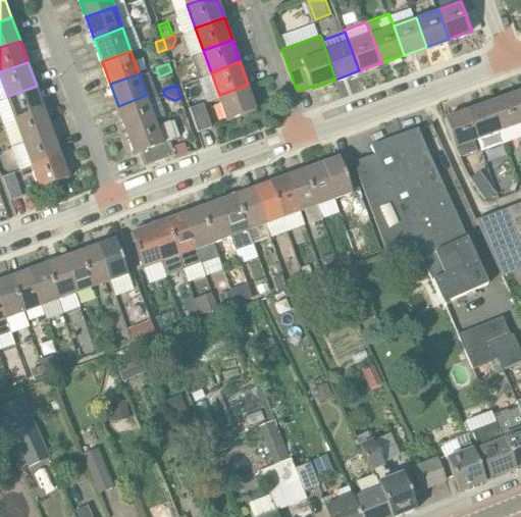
[(248,85),(219,95),(227,118),(256,108),(248,85)]
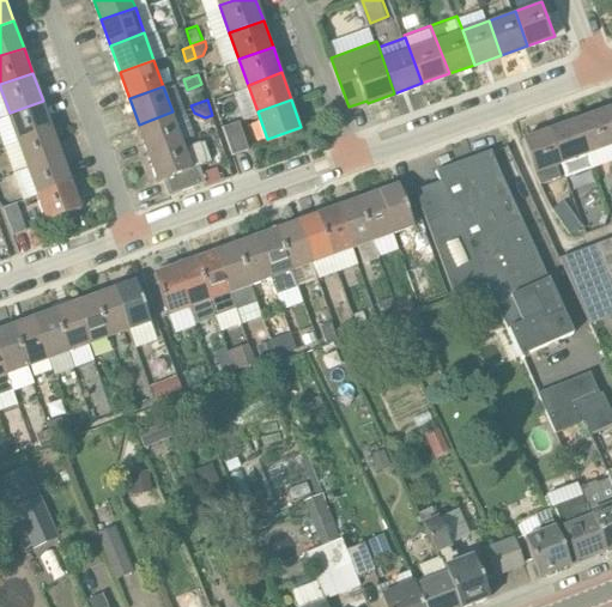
[(43,101),(10,113),(19,139),(53,127),(43,101)]
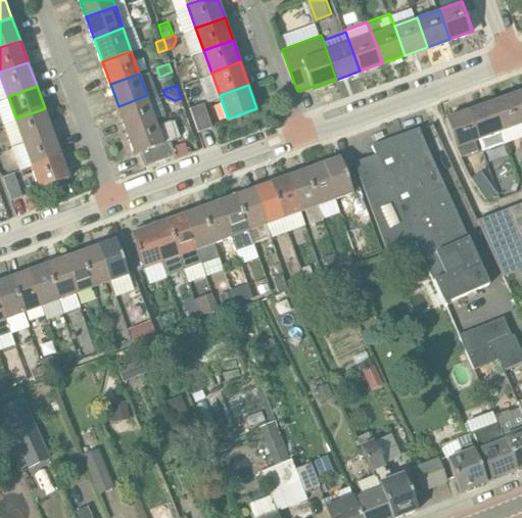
[(521,110),(516,91),(492,99),(503,129),(521,121),(521,110)]
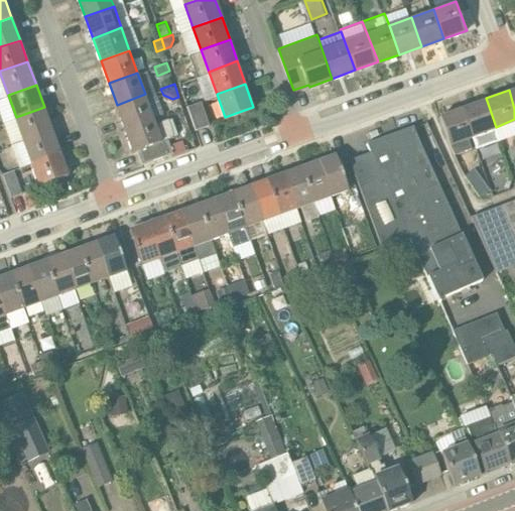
[(125,127),(153,117),(145,94),(117,105),(125,127)]
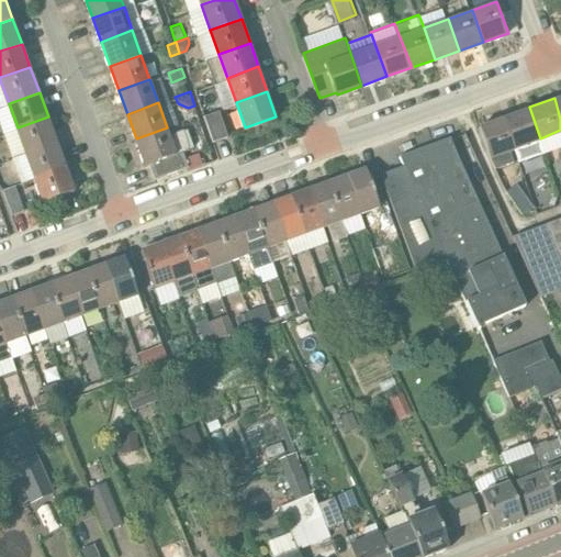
[(540,138),(529,107),(506,115),(516,147),(540,138)]
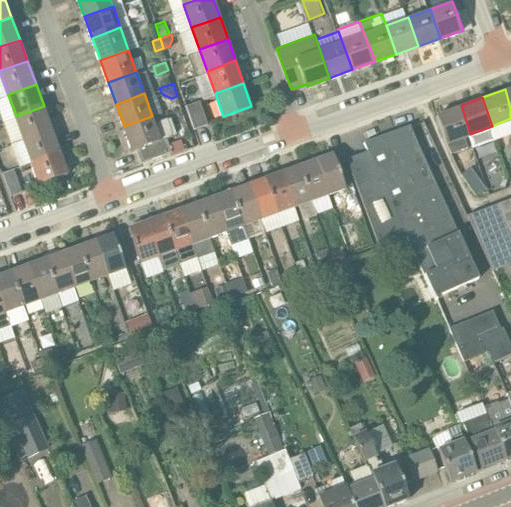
[(195,126),(206,123),(199,102),(187,106),(195,126)]
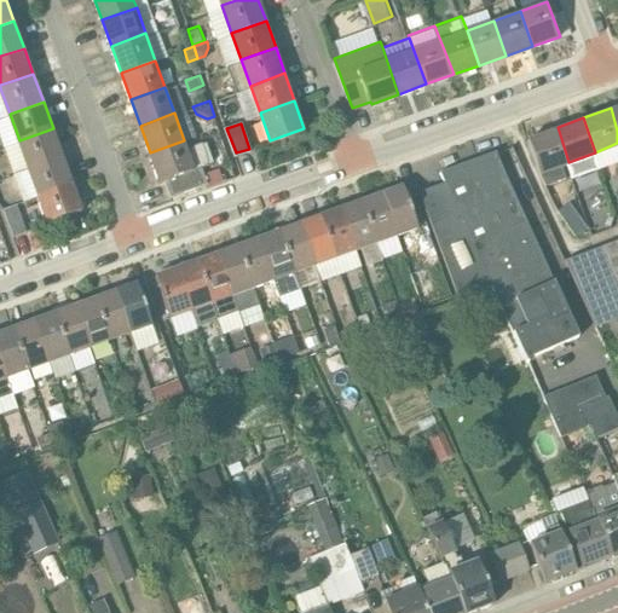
[(569,162),(558,127),(529,138),(541,172),(569,162)]
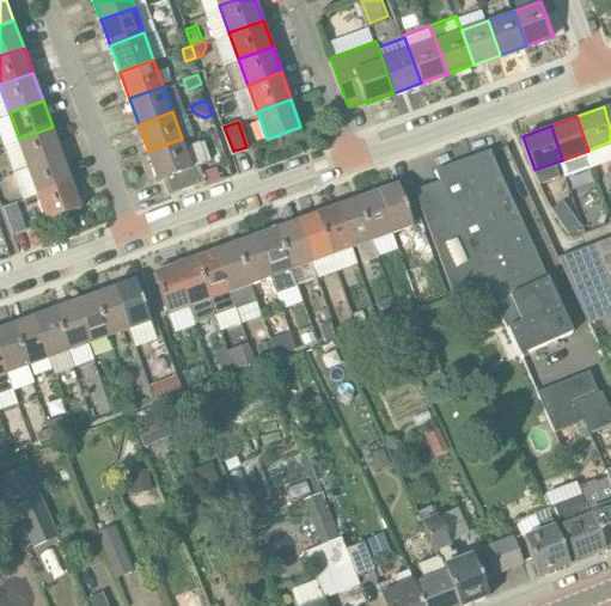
[(53,127),(19,139),(29,166),(62,153),(53,127)]
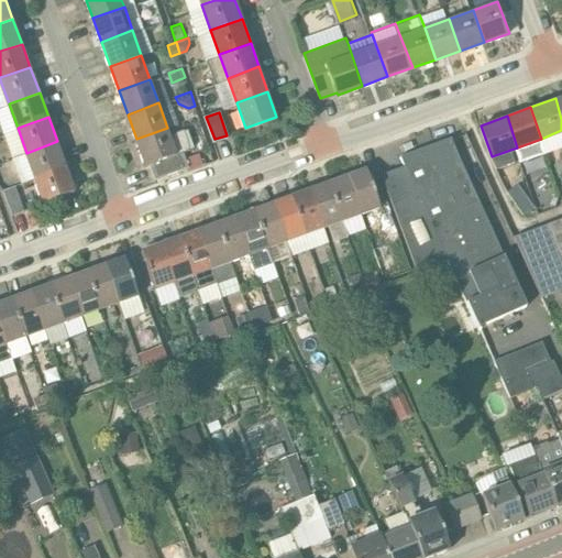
[(151,162),(156,177),(189,165),(184,150),(191,148),(184,128),(169,133),(167,128),(136,139),(145,164),(151,162)]
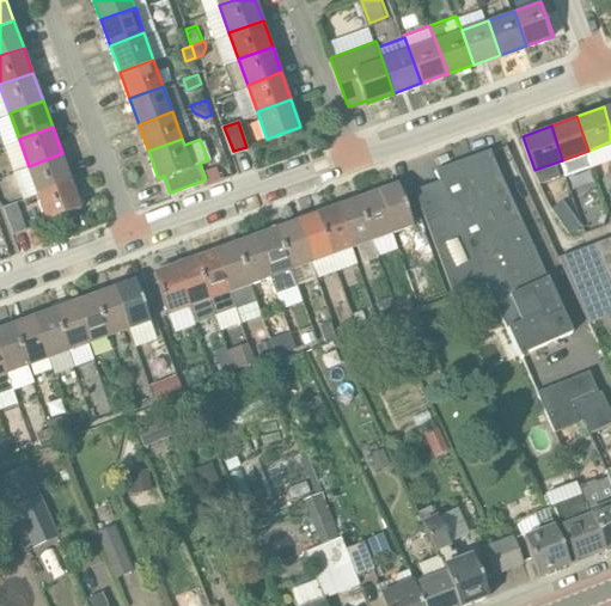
[(488,285),(542,261),(490,148),(435,167),(441,178),(416,188),(454,293),(487,281),(488,285)]
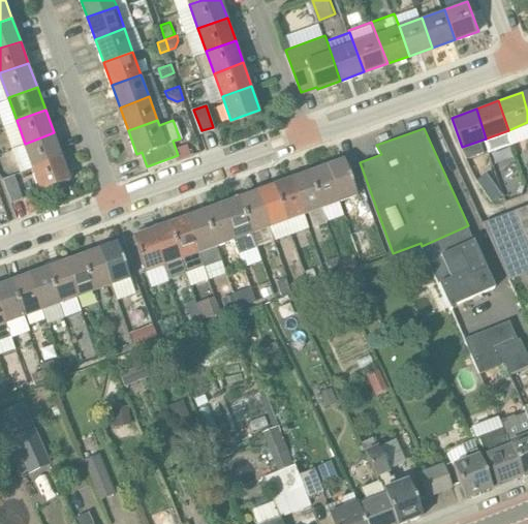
[(54,132),(25,144),(13,148),(21,170),(32,165),(61,155),(54,132)]
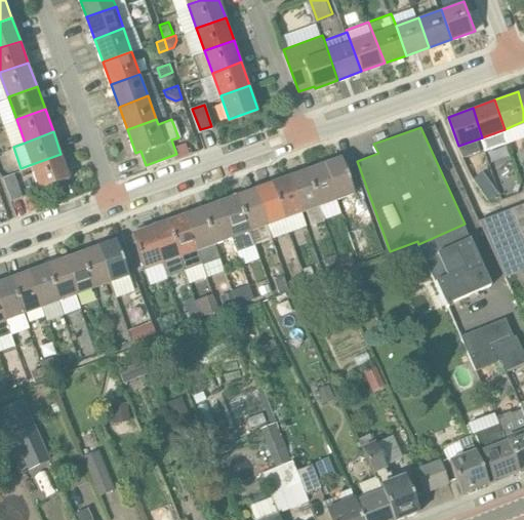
[(190,151),(186,141),(173,145),(176,154),(177,155),(190,151)]
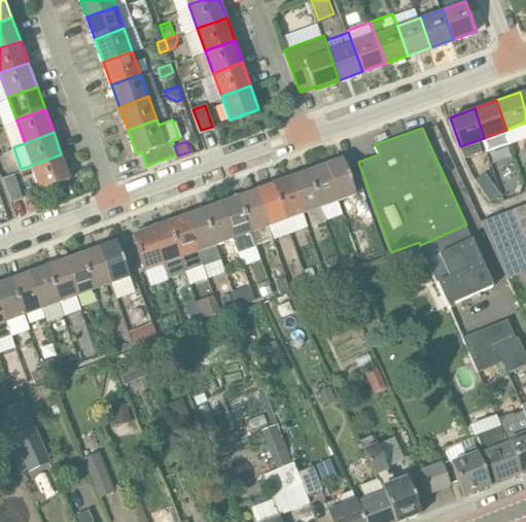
[(61,154),(32,165),(40,188),(69,177),(61,154)]
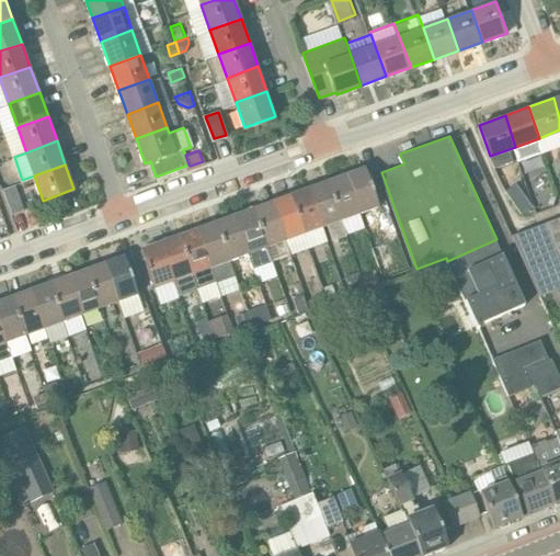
[(365,167),(345,174),(358,211),(379,204),(365,167)]
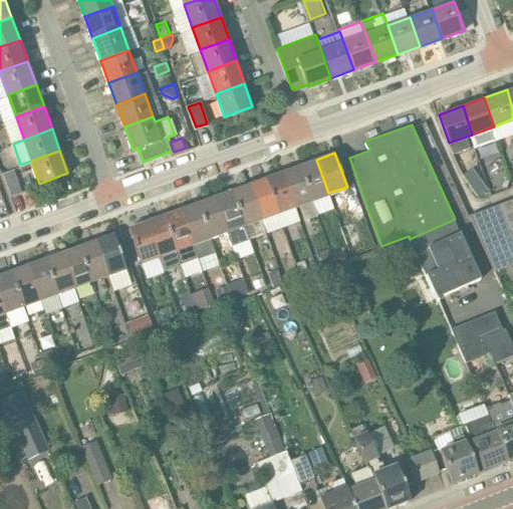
[(328,193),(316,160),(298,166),(311,200),(328,193)]
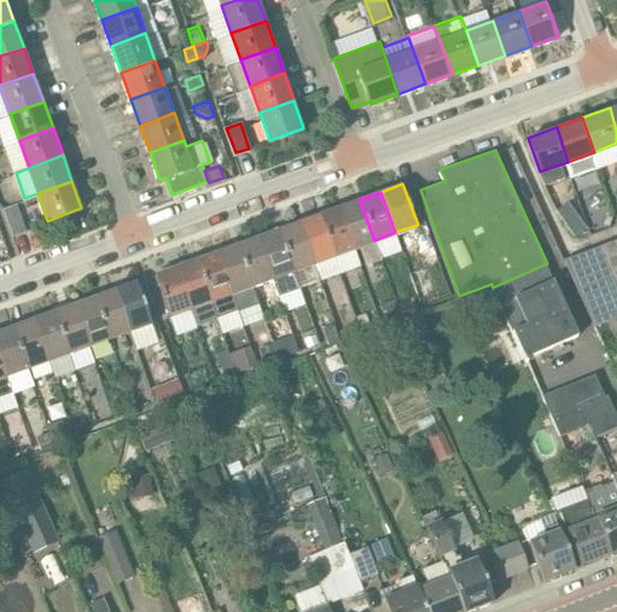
[(379,256),(374,240),(359,199),(339,207),(354,248),(358,246),(364,262),(379,256)]
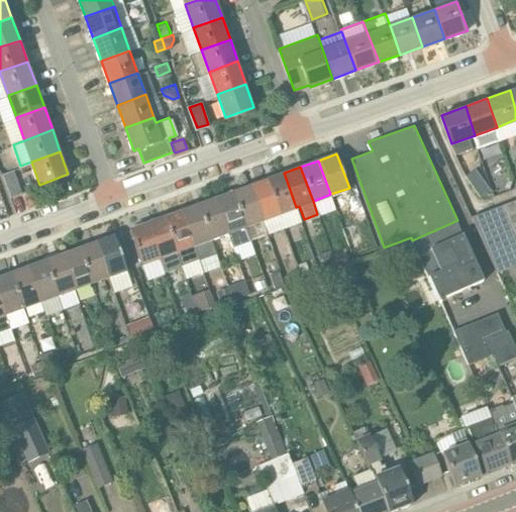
[(12,195),(23,191),(14,168),(3,172),(12,195)]
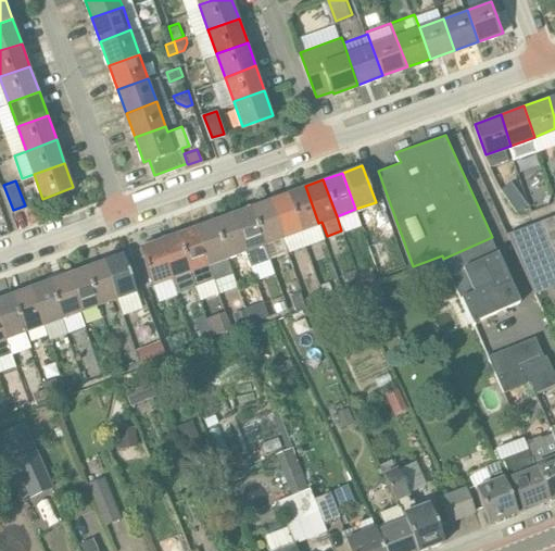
[(517,210),(525,201),(513,180),(503,187),(517,210)]
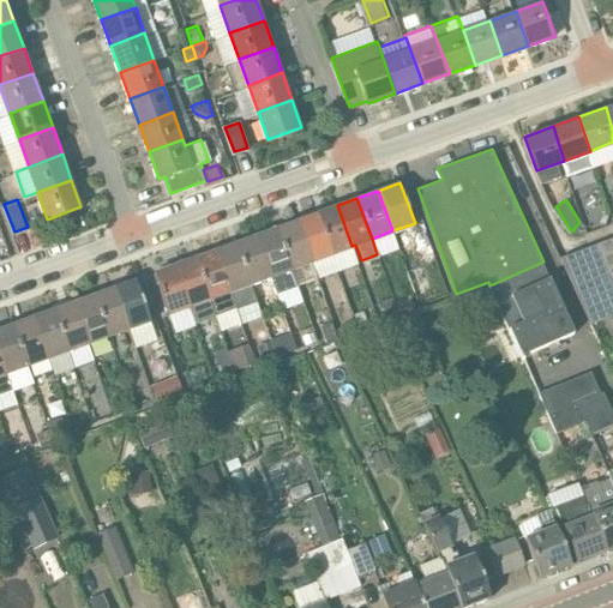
[(317,212),(331,253),(352,246),(337,205),(317,212)]
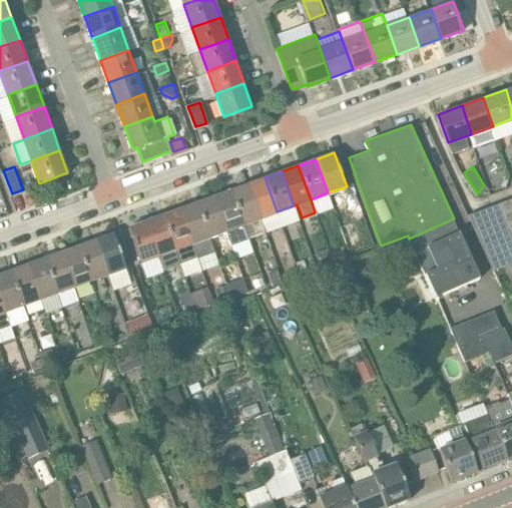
[(277,211),(265,177),(247,183),(260,217),(277,211)]
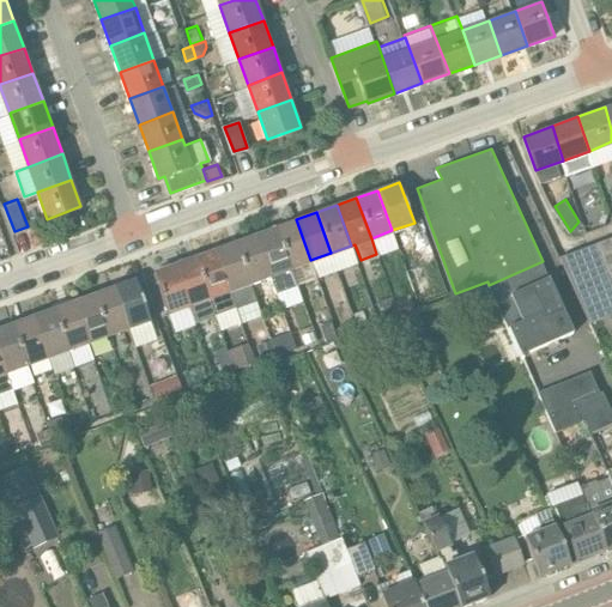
[(310,260),(296,219),(276,226),(291,267),(310,260)]
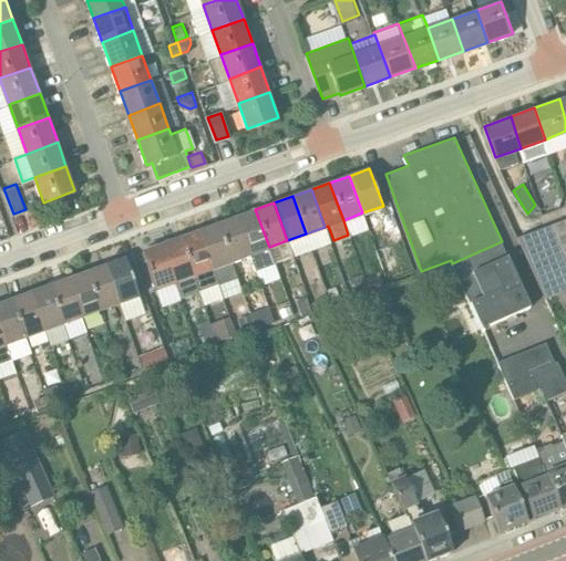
[(274,260),(269,247),(255,209),(238,216),(251,253),(256,267),(274,260)]
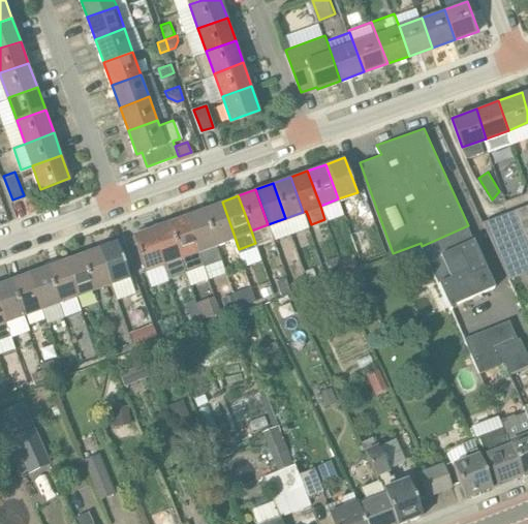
[(235,237),(222,202),(206,208),(218,243),(235,237)]
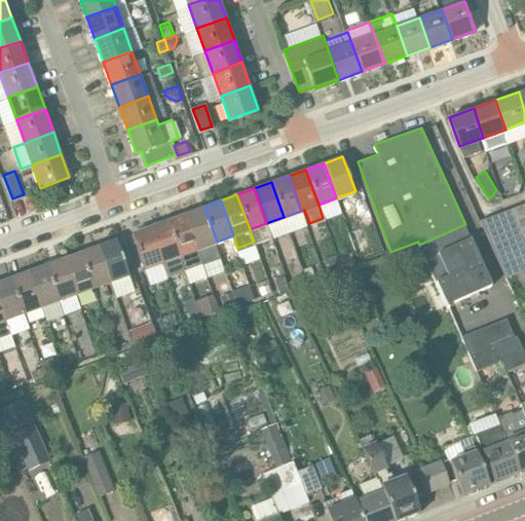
[(524,201),(511,208),(524,237),(524,201)]
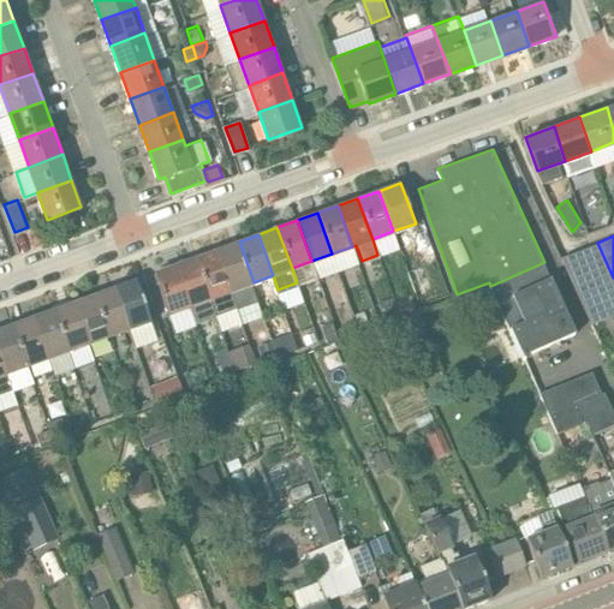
[(254,282),(239,242),(219,249),(238,305),(258,297),(254,282)]
